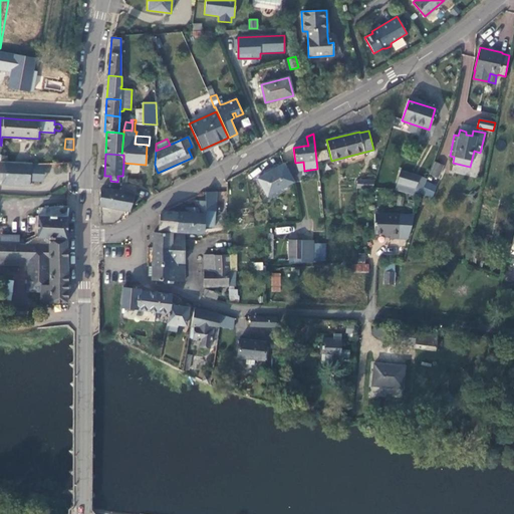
[(0,183),(30,185),(31,173),(30,173),(31,164),(7,163),(7,156),(0,155),(0,183)]
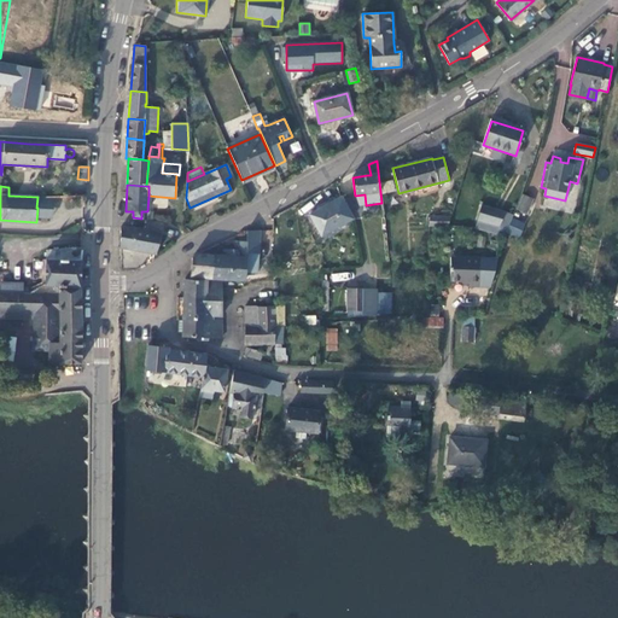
[(532,198),(522,194),(516,210),(526,214),(532,198)]
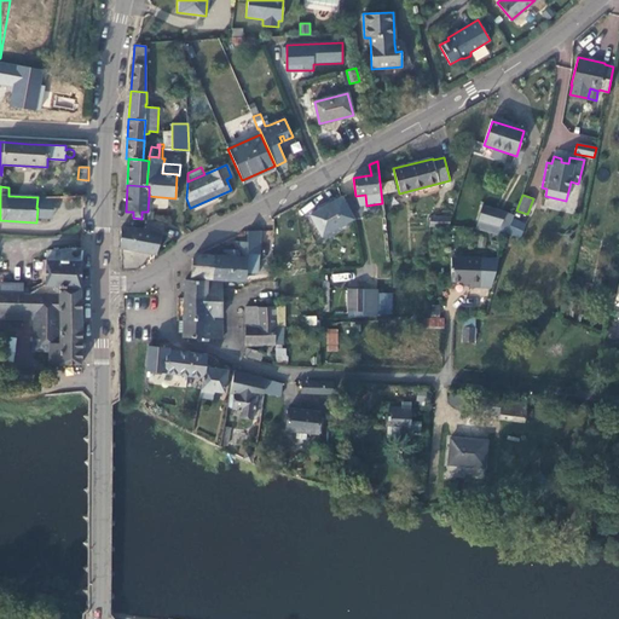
[(320,237),(353,219),(341,197),(308,214),(320,237)]
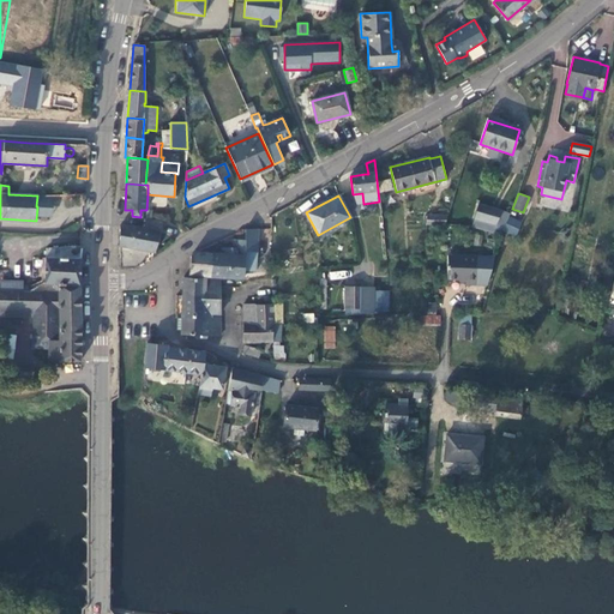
[(510,214),(501,210),(479,204),(474,218),(471,227),(501,235),(510,214)]
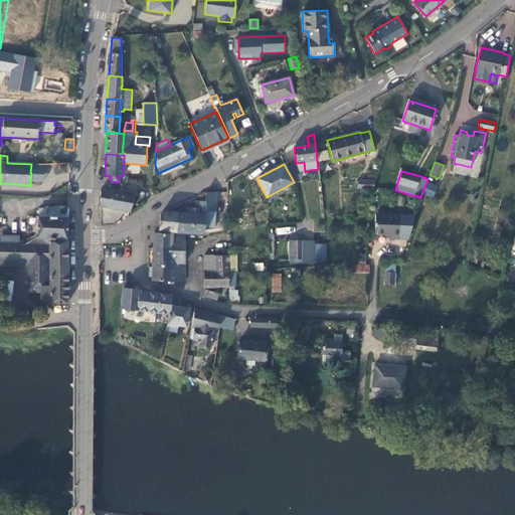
[(375,180),(358,180),(357,188),(373,189),(375,180)]
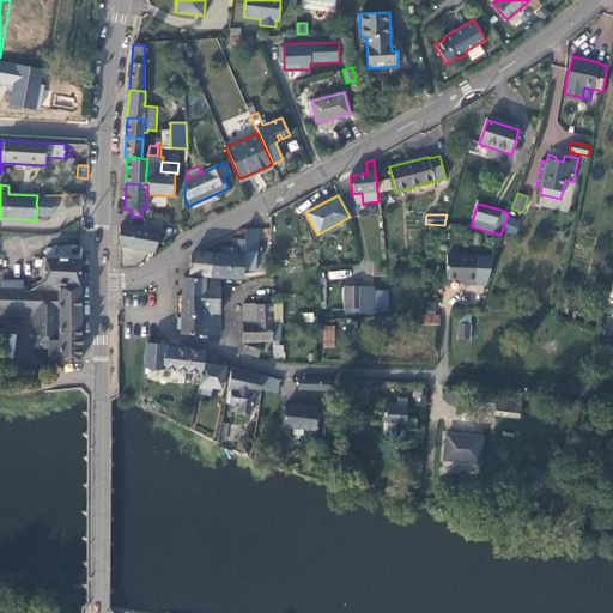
[(520,222),(509,217),(503,230),(514,235),(520,222)]
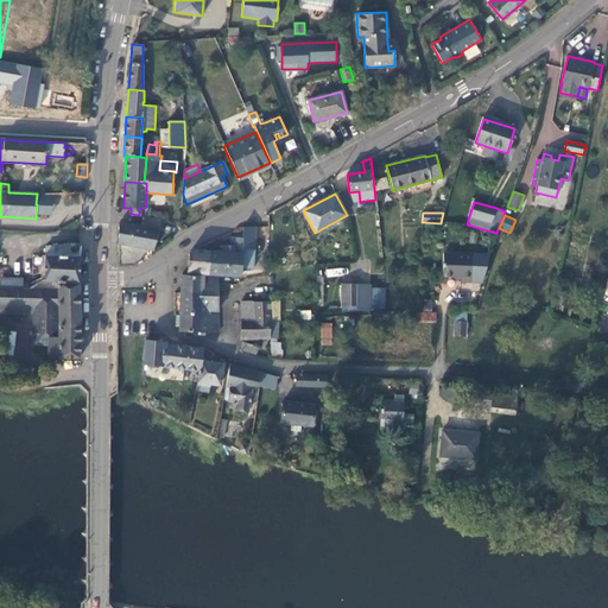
[(145,217),(144,227),(158,229),(159,220),(145,217)]
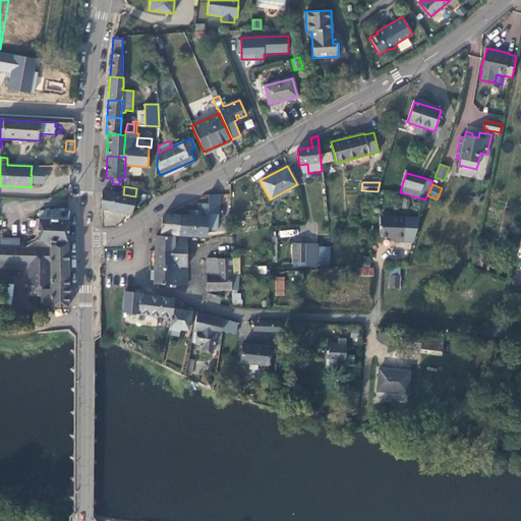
[(135,196),(123,194),(112,191),(102,191),(101,215),(111,216),(112,211),(130,214),(131,214),(135,196)]
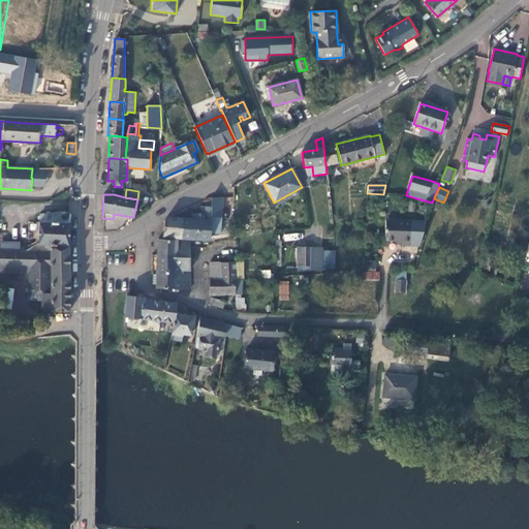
[(200,207),(200,214),(203,214),(204,219),(190,218),(169,217),(164,220),(163,237),(189,239),(210,240),(210,234),(220,234),(221,217),(223,196),(211,197),(211,203),(206,203),(206,207),(200,207)]
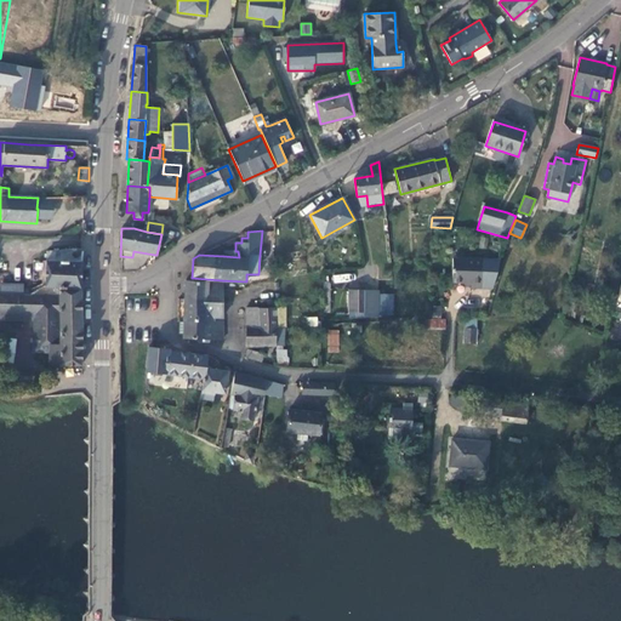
[(46,260),(81,262),(83,249),(47,251),(46,260)]
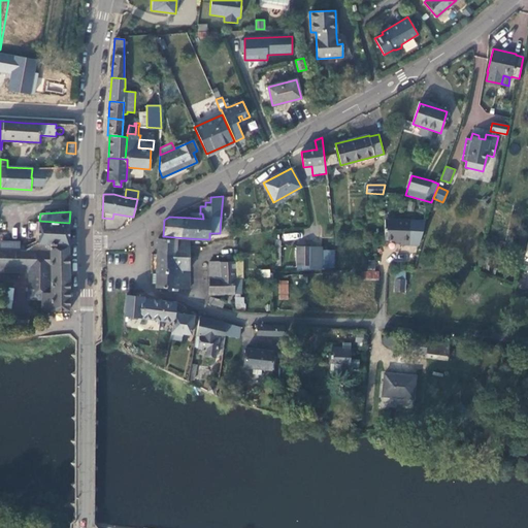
[(131,222),(132,217),(113,213),(112,219),(131,222)]
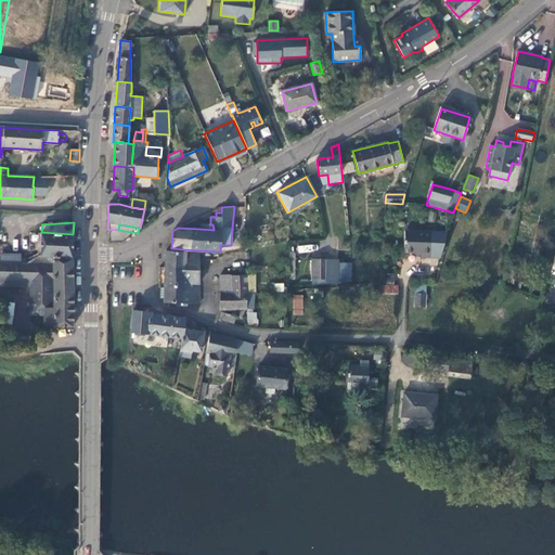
[(430,257),(431,231),(404,231),(403,252),(422,253),(422,257),(430,257)]
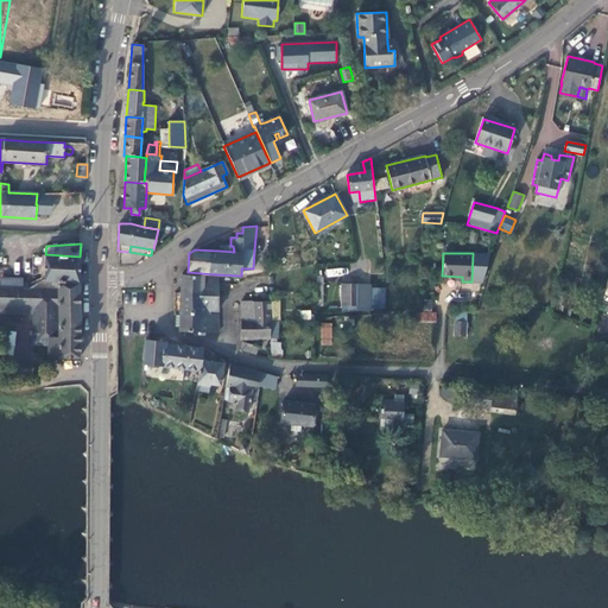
[(489,254),(473,253),(472,282),(482,283),(489,254)]
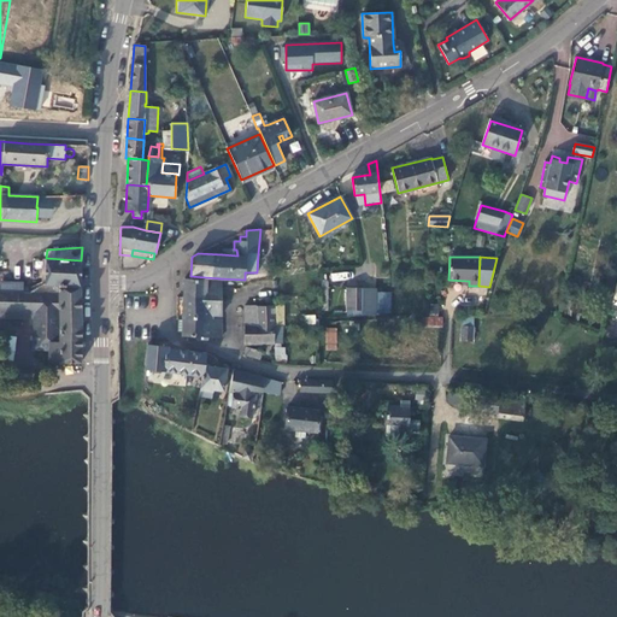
[(81,260),(46,258),(45,258),(45,283),(45,285),(81,287),(81,260)]
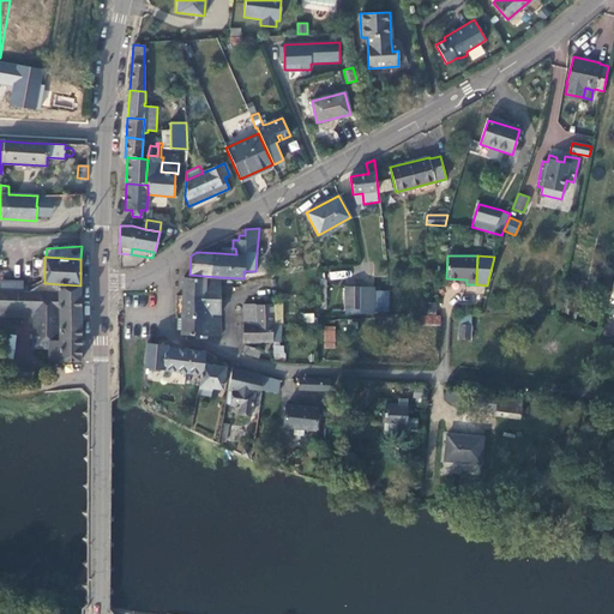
[(205,298),(220,299),(220,287),(220,281),(205,280),(205,277),(184,277),(182,295),(205,296),(205,298)]
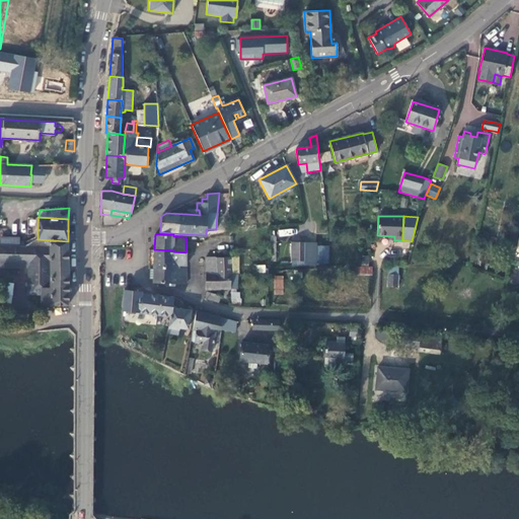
[(38,239),(38,238),(25,244),(22,240),(21,241),(20,242),(19,243),(19,244),(19,245),(16,246),(16,238),(0,238),(0,245),(0,244),(0,262),(27,263),(30,263),(30,268),(27,268),(27,294),(42,294),(41,305),(68,305),(69,273),(68,241),(38,239)]
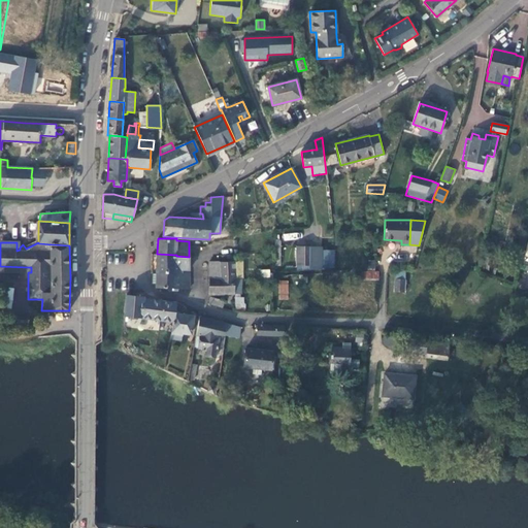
[(297,271),(310,270),(310,269),(321,269),(321,267),(334,267),(334,251),(321,251),(321,248),(297,246),(297,271)]
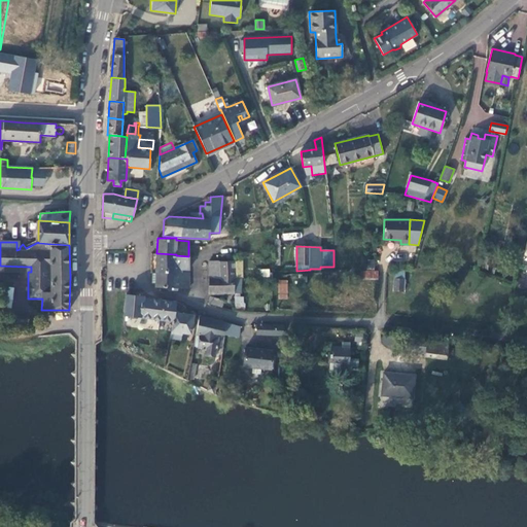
[(176,254),(156,253),(155,271),(180,272),(180,270),(188,270),(188,256),(176,255),(176,254)]
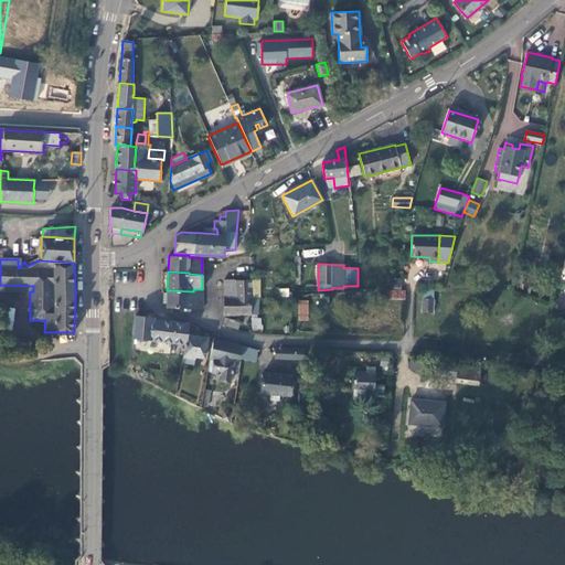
[(235,298),(252,297),(252,279),(235,280),(235,298)]
